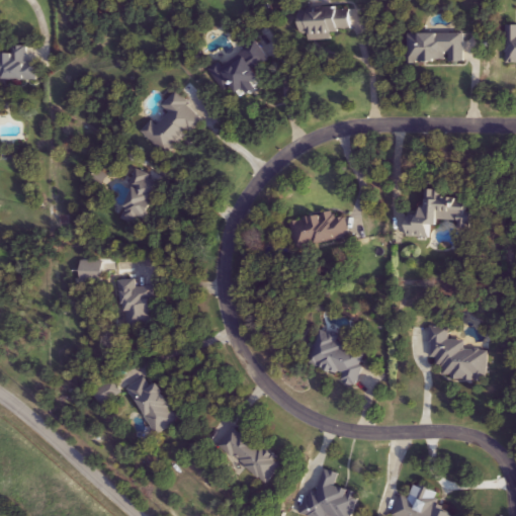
[(332,37),(301,38),(301,7),(350,7),(351,29),(332,29),(332,37)]
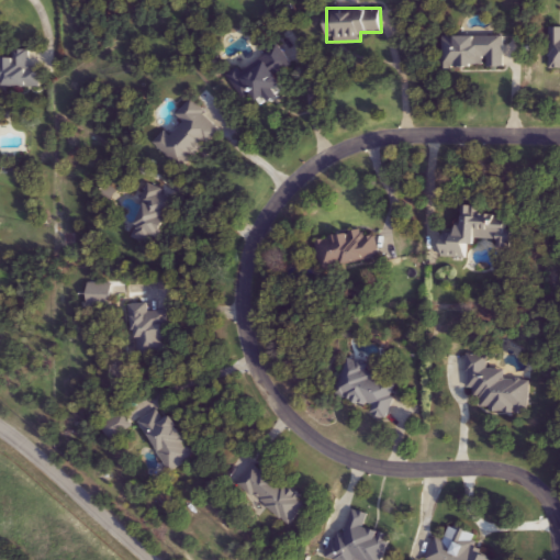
[(559,25),(559,68),(548,68),(547,26),(559,25)]
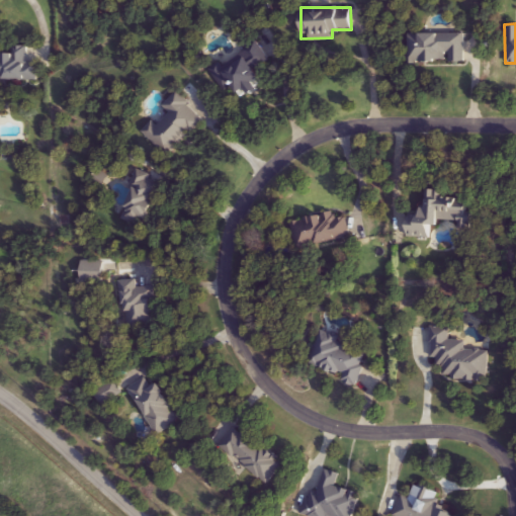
[(407,33),(464,32),(464,61),(407,62),(407,33)]
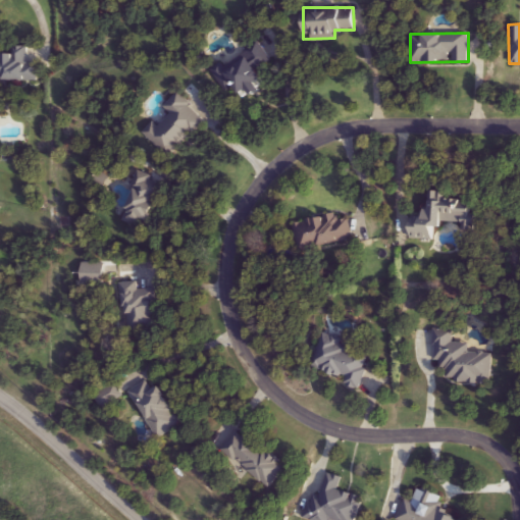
[(268,87),(242,98),(237,87),(224,93),(212,65),(260,44),(268,61),(258,65),(268,87)]
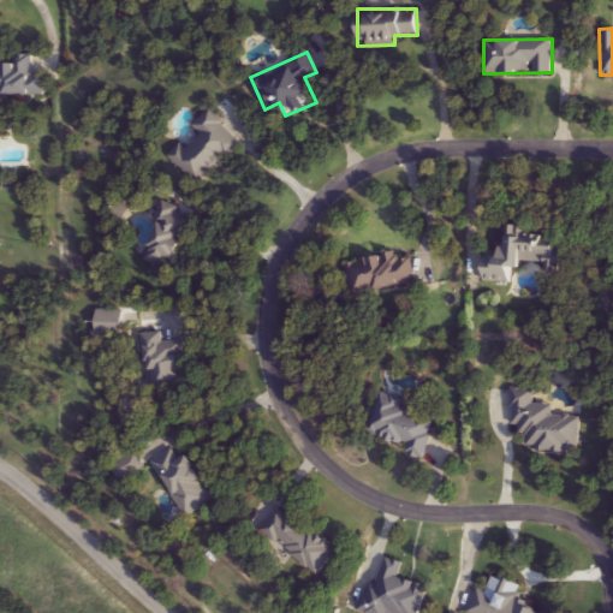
[(0,60),(31,60),(31,75),(41,75),(42,95),(0,95),(0,60)]
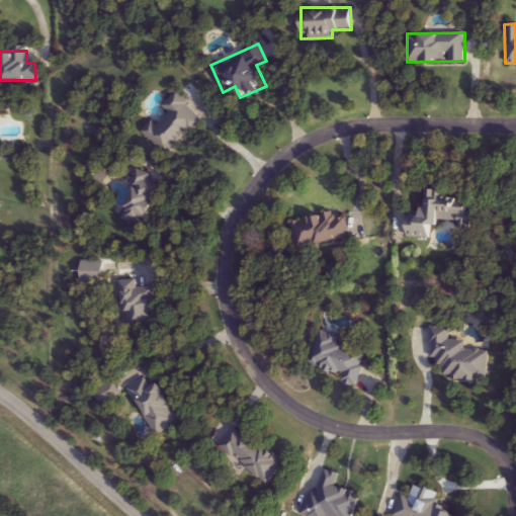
[(143,133),(165,109),(161,104),(175,90),(203,117),(167,156),(143,133)]
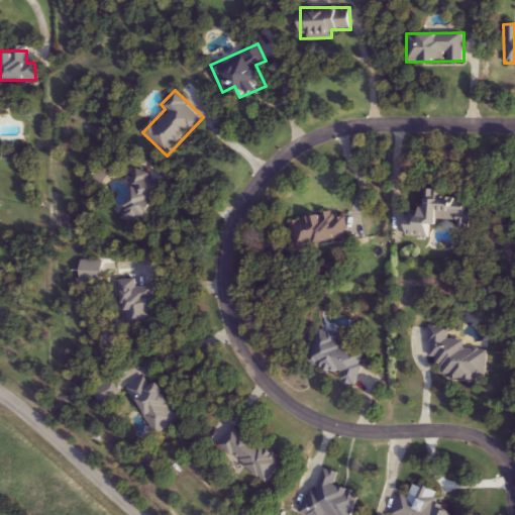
[(166,183),(144,228),(116,215),(138,169),(166,183)]
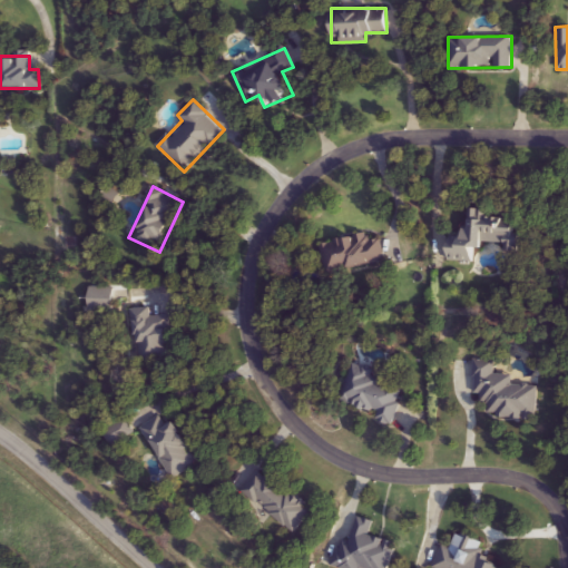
[(448,260),(450,228),(466,229),(467,214),(517,217),(515,251),(476,248),(475,261),(448,260)]
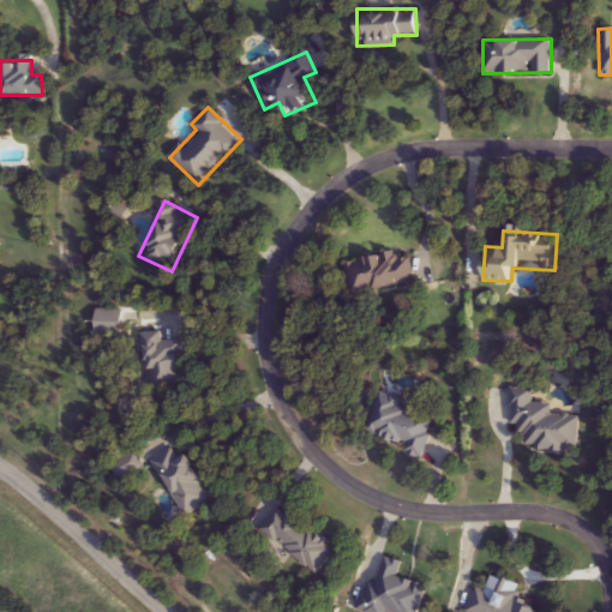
[(345,262),(403,250),(409,283),(351,294),(345,262)]
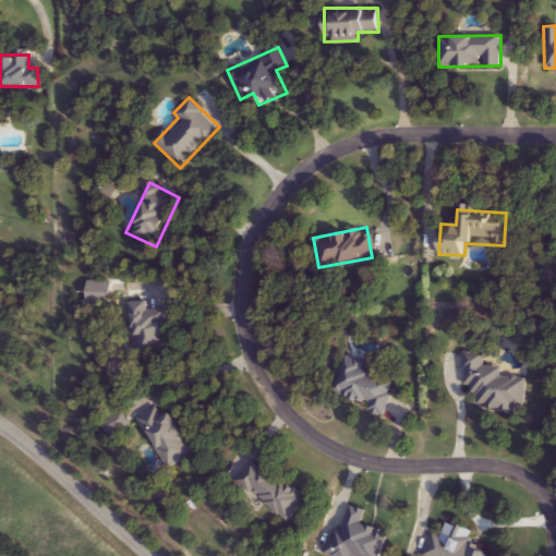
[(87,300),(87,281),(111,281),(111,300),(87,300)]
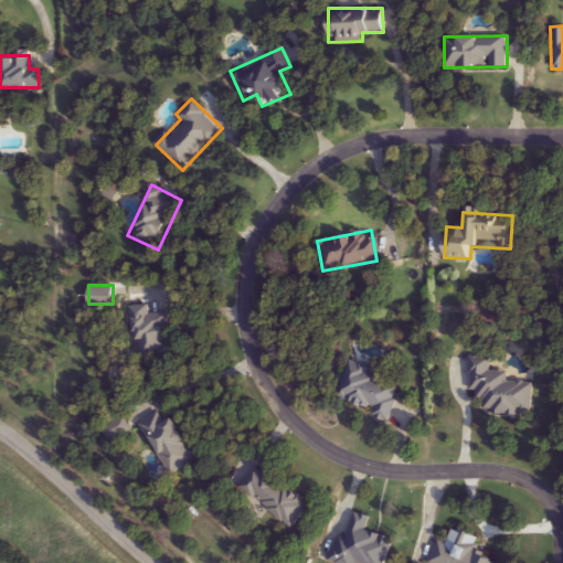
[(168,310),(170,357),(134,359),(131,304),(148,304),(148,311),(168,310)]
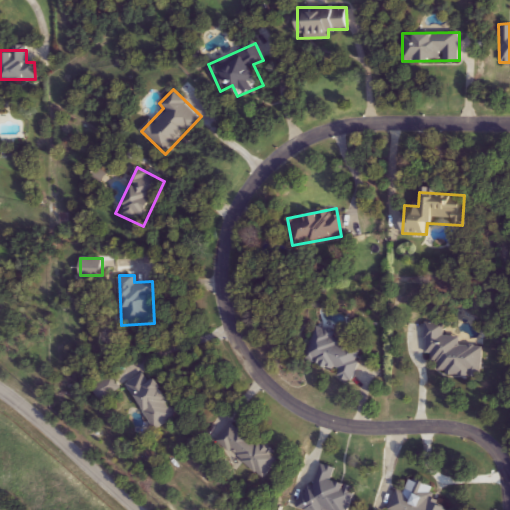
[(443,322),(443,335),(460,335),(460,345),(482,345),(482,375),(438,375),(438,361),(426,362),(426,323),(443,322)]
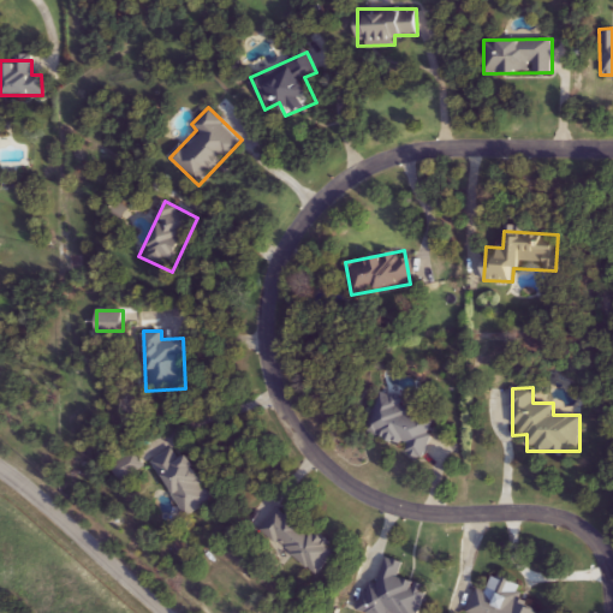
[(438,417),(423,453),(363,429),(378,393),(438,417)]
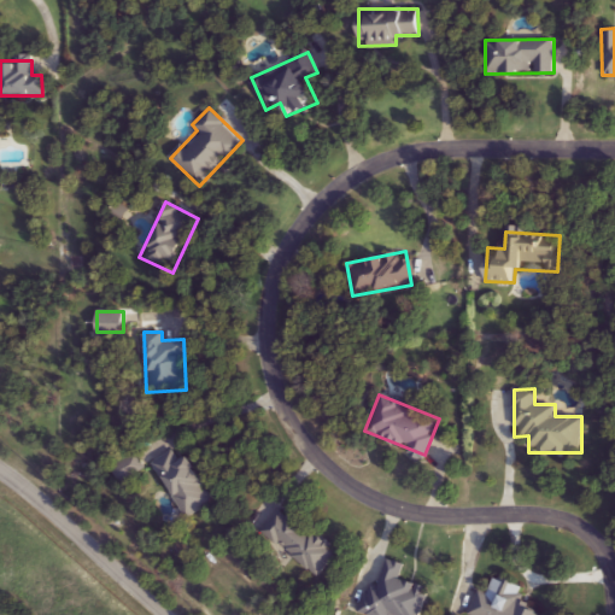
[(186,517),(151,462),(175,447),(180,455),(186,451),(216,499),(186,517)]
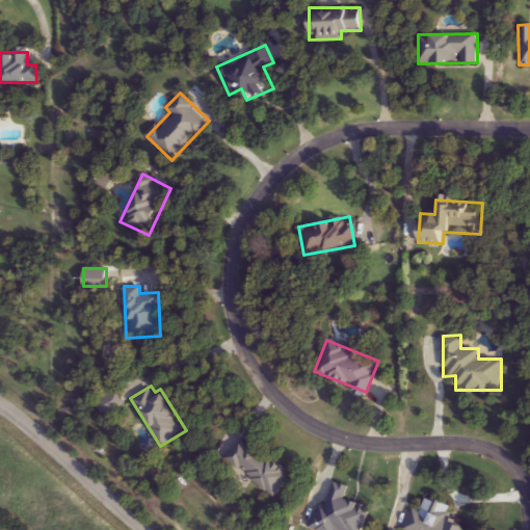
[(95,398),(118,391),(123,405),(100,413),(95,398)]
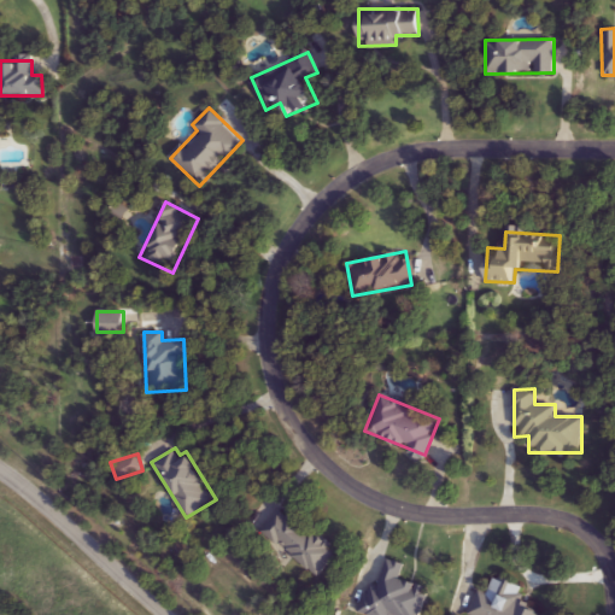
[(282,505),(338,552),(316,577),(262,529),(282,505)]
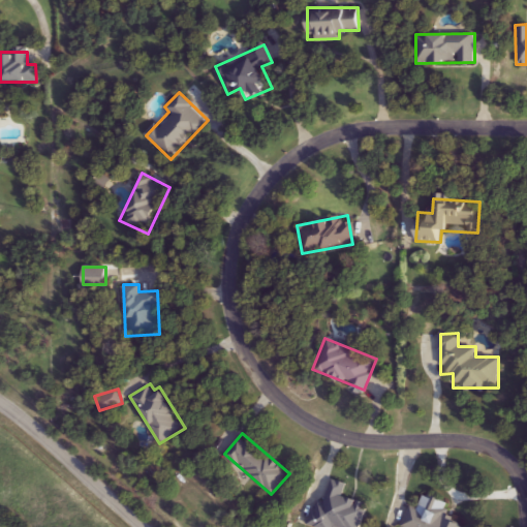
[(324,500),(331,478),(346,483),(342,496),(368,503),(361,526),(310,526),(307,526),(315,498),(324,500)]
